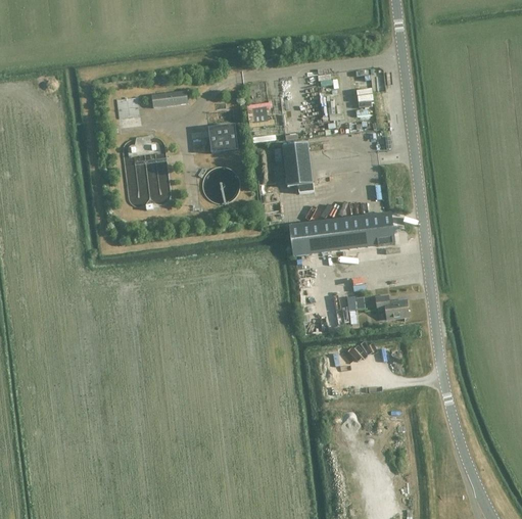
[(185,89),(151,93),(152,105),(187,101),(185,89)]
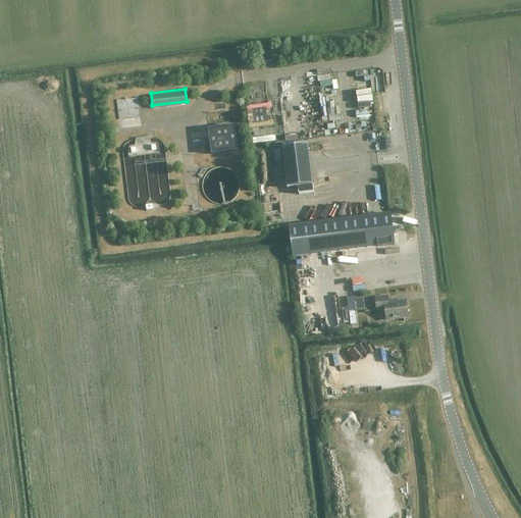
[(139,93),(116,96),(120,124),(143,120),(139,93)]
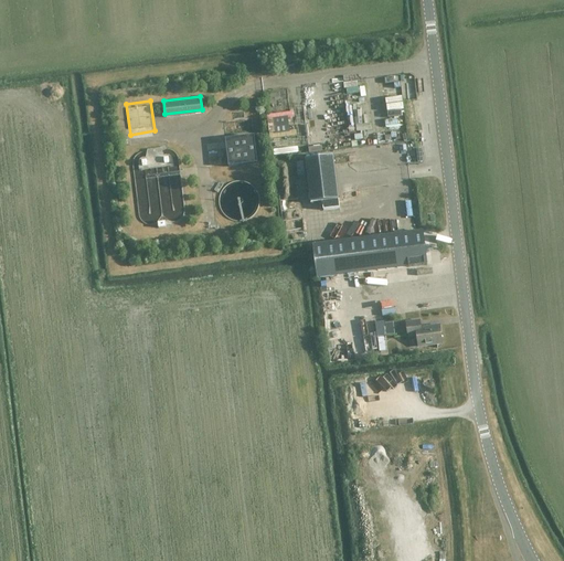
[(270,109),(274,133),(294,129),(293,117),(290,117),(289,107),(270,109)]
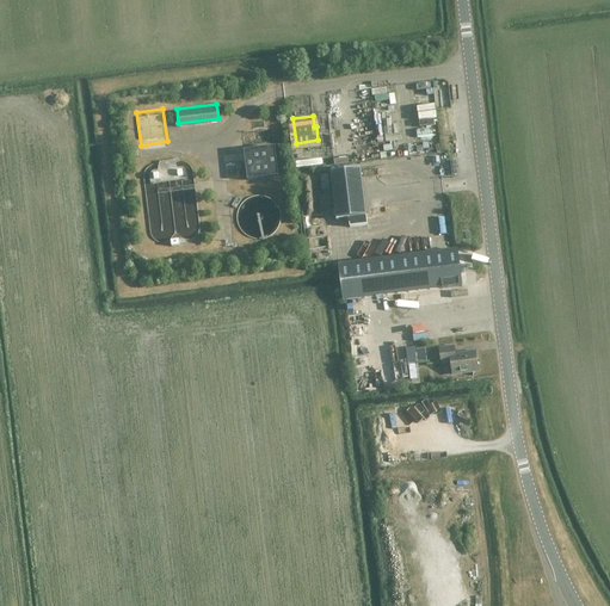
[(273,143),(242,147),(246,177),(277,173),(273,143)]
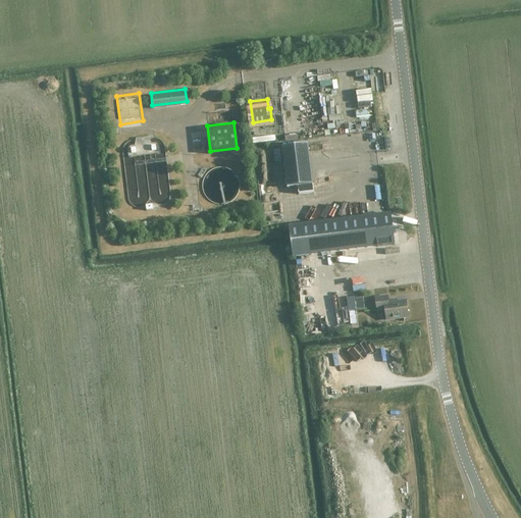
[(125,149),(126,156),(143,155),(147,194),(148,198),(147,201),(145,204),(145,211),(159,210),(159,204),(158,204),(154,203),(151,200),(150,198),(150,193),(145,155),(160,153),(159,146),(158,144),(156,143),(152,142),(149,142),(147,139),(146,136),(135,137),(134,140),(133,145),(128,145),(126,147),(125,149)]
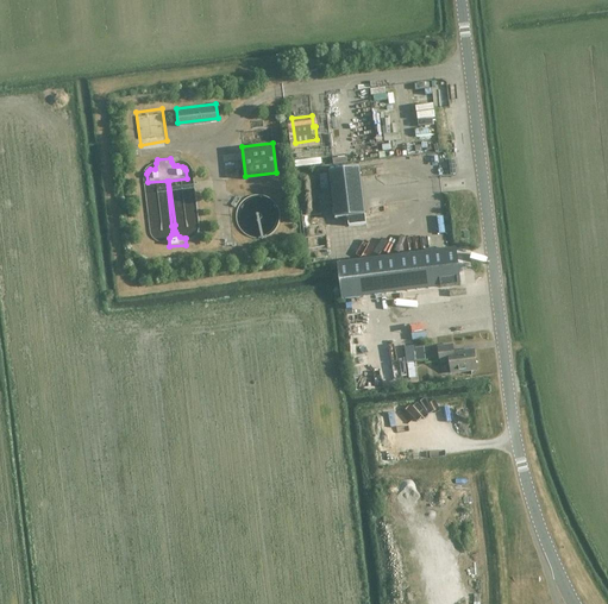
[(365,221),(358,165),(327,169),(333,215),(346,213),(348,222),(365,221)]
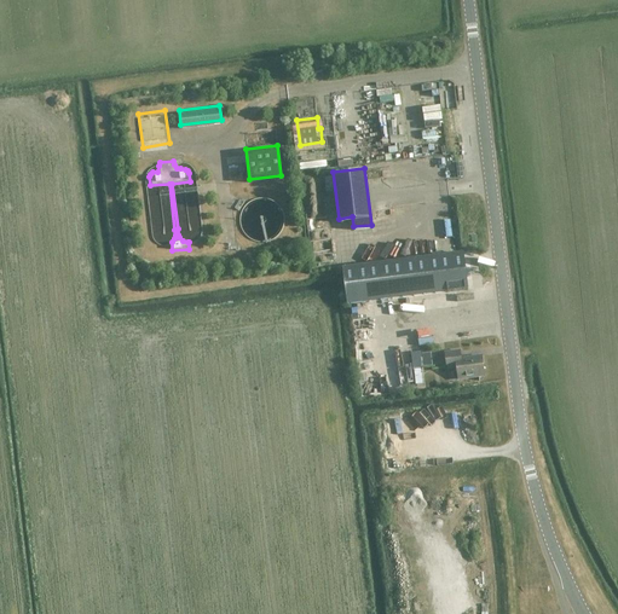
[(462,249),(341,265),(346,301),(467,285),(462,249)]
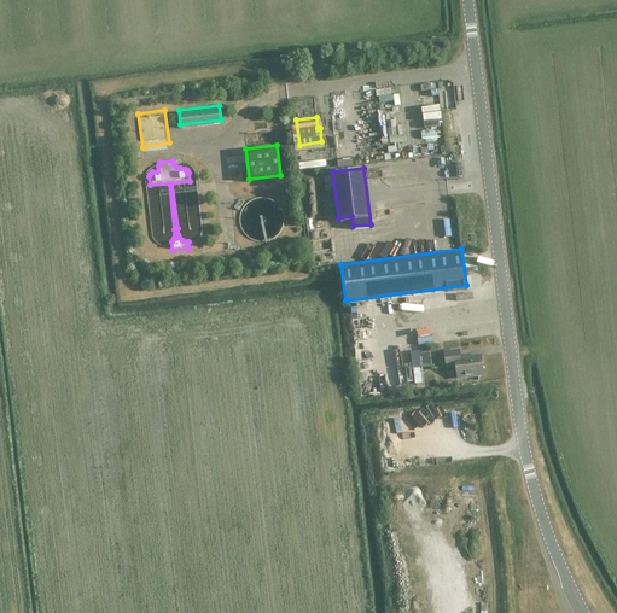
[(458,346),(443,349),(444,365),(455,363),(457,374),(482,371),(479,352),(459,356),(458,346)]
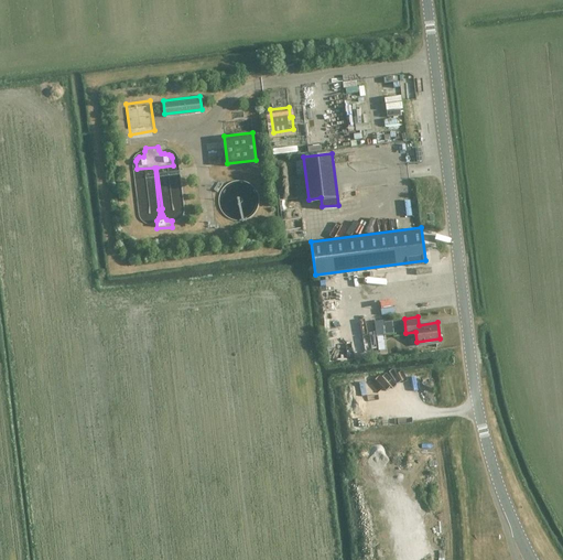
[(390,318),(382,319),(385,331),(392,330),(390,318)]
